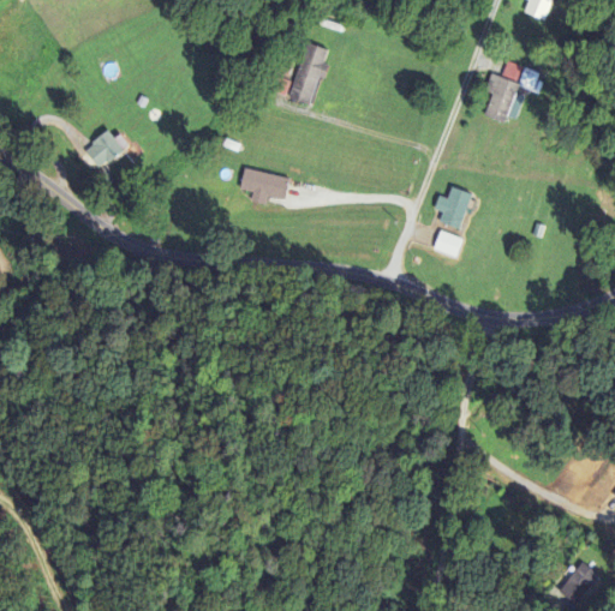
[(524,12),(545,21),(553,0),(527,0),(524,12)]
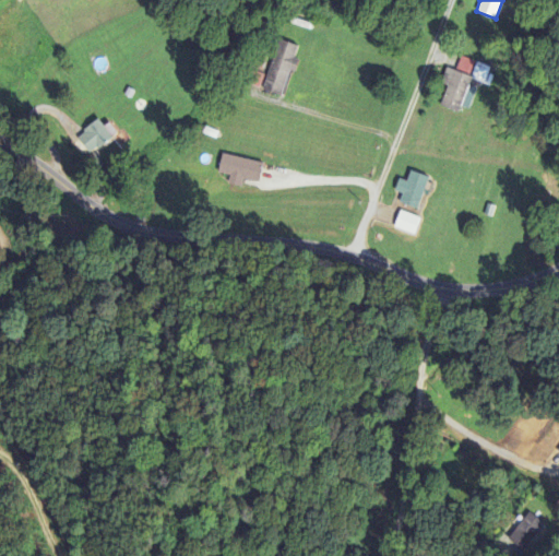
[(263,89),(282,95),(290,69),(295,71),(299,58),(295,57),(299,45),(278,38),(263,89)]
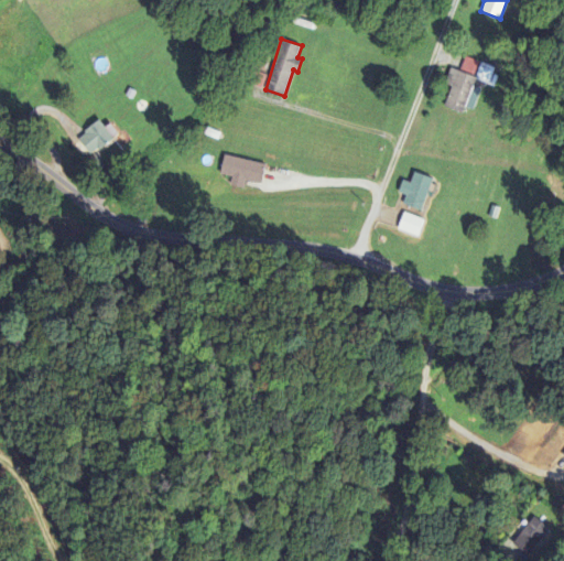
[(472,75),(454,69),(444,107),(463,111),(472,75)]
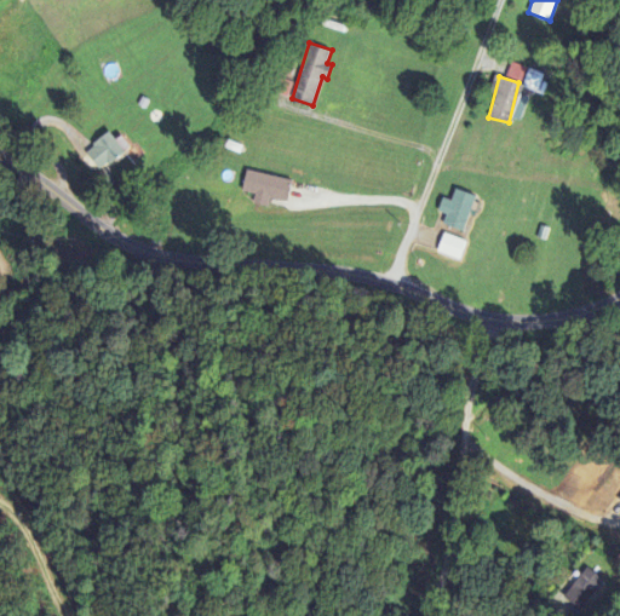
[(115,139),(109,131),(84,150),(99,171),(131,147),(121,134),(115,139)]
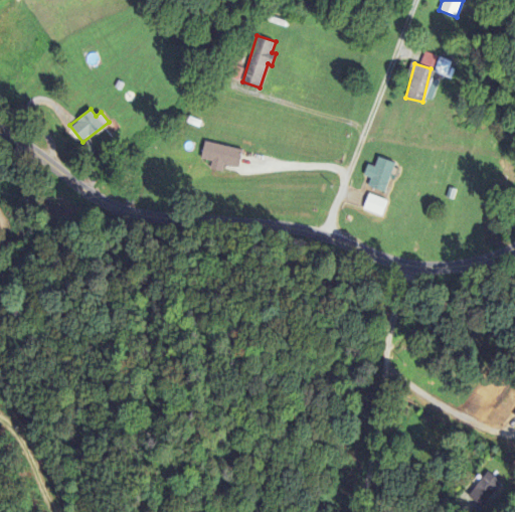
[(222,172),(224,165),(237,168),(242,150),(204,140),(200,158),(211,161),(209,168),(222,172)]
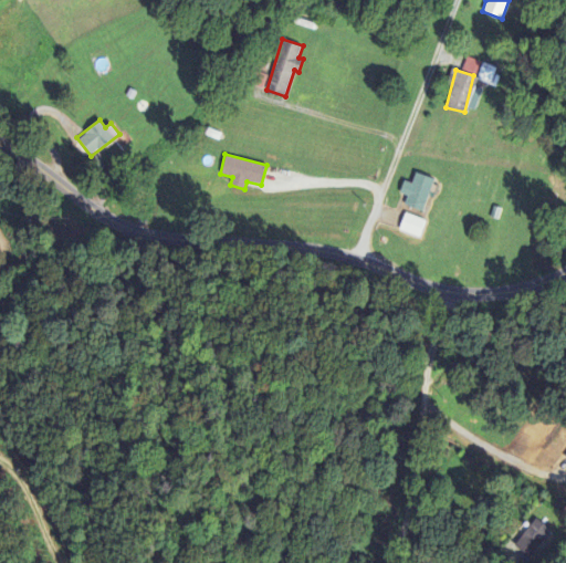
[(407,196),(404,204),(422,211),(435,179),(416,171),(411,183),(404,180),(399,193),(407,196)]
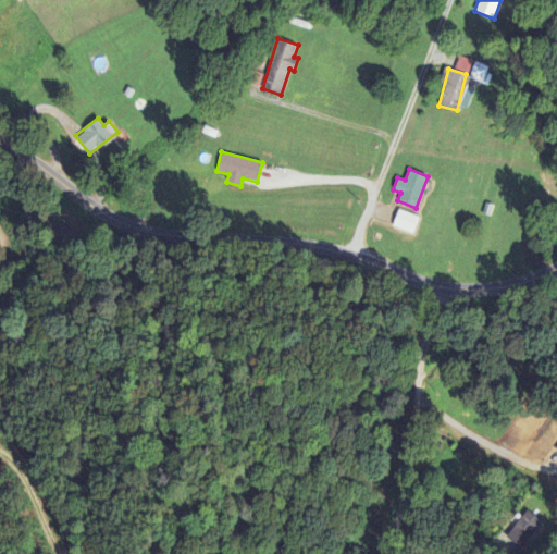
[(419,216),(398,209),(392,226),(413,233),(419,216)]
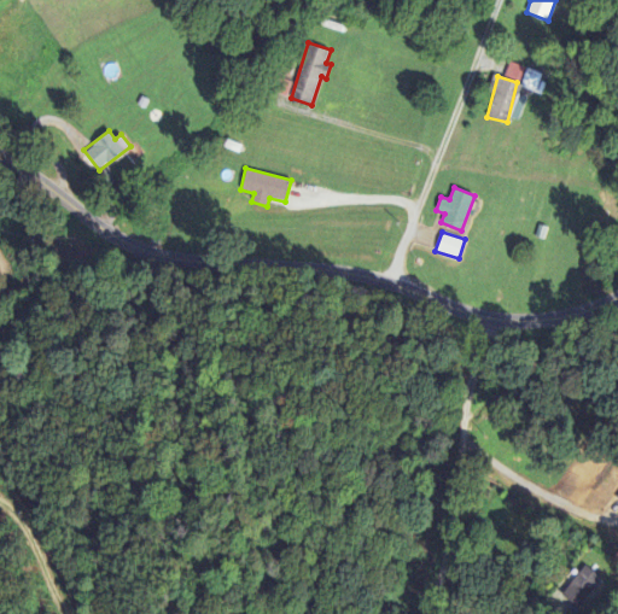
[(596,586),(602,573),(583,565),(577,578),(596,586)]
